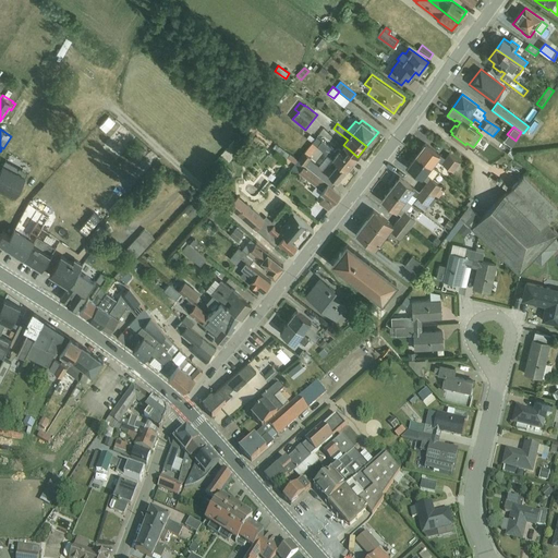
[(234,141),(221,155),(229,161),(242,147),(234,141)]
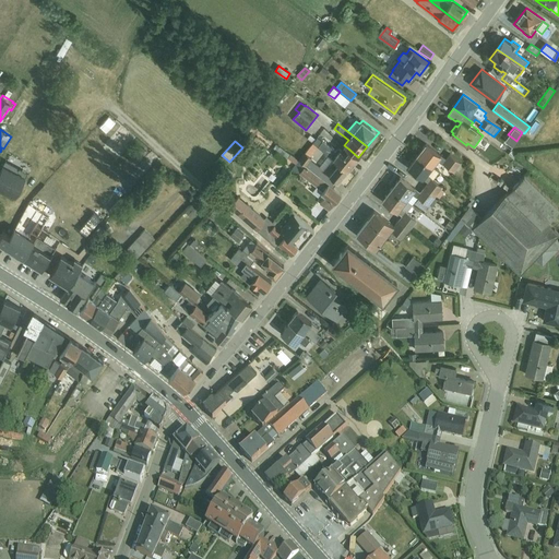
[(329,155),(347,170),(358,157),(348,149),(345,153),(339,147),(335,151),(323,141),(318,147),(329,155)]
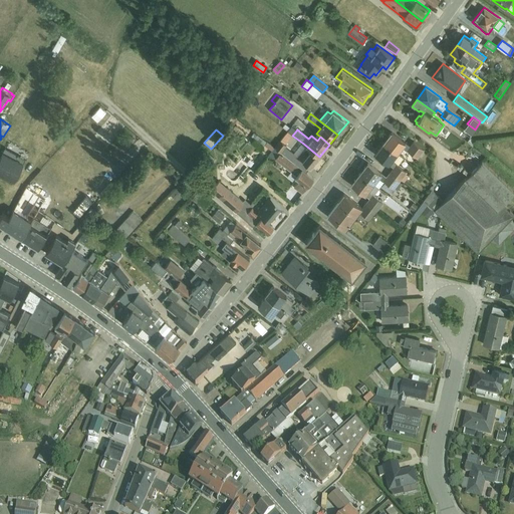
[(382,143),(398,154),(403,148),(407,151),(408,151),(418,159),(425,150),(414,142),(410,146),(392,132),(382,143)]
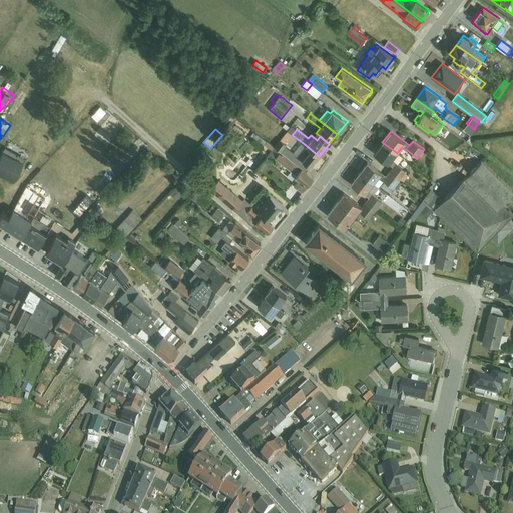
[(275,147),(306,172),(319,156),(302,142),(294,153),(286,146),(287,145),(286,143),(292,135),(287,132),(275,147)]
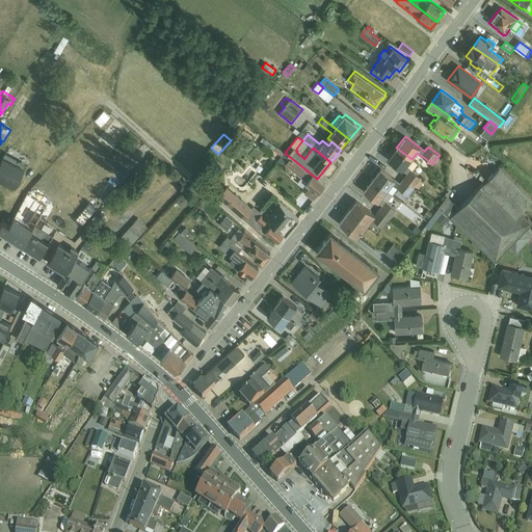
[(280,160),(285,153),(267,140),(263,145),(272,153),(274,150),(282,155),(278,159),(280,160)]
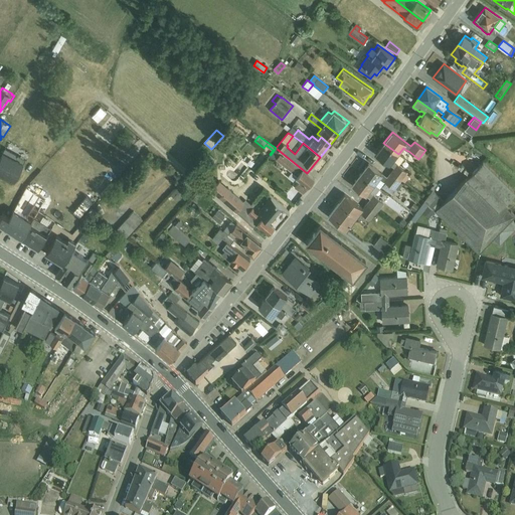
[(224,139),(215,149),(220,154),(229,144),(224,139)]
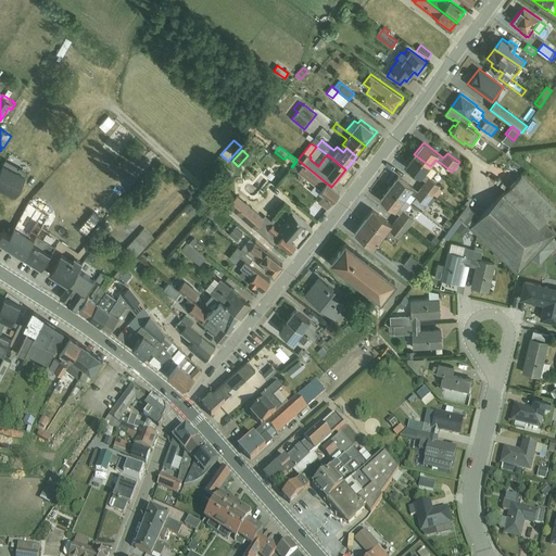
[(421,186),(433,196),(434,194),(438,197),(443,190),(440,188),(441,186),(430,178),(437,172),(430,166),(414,154),(405,166),(426,181),(421,186)]
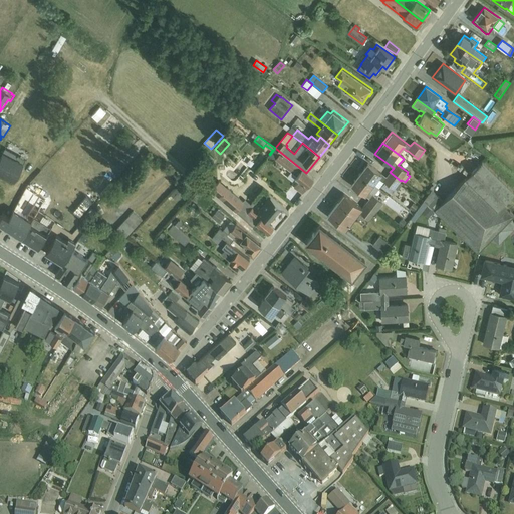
[(5,148),(0,158),(0,176),(12,183),(25,159),(5,148)]
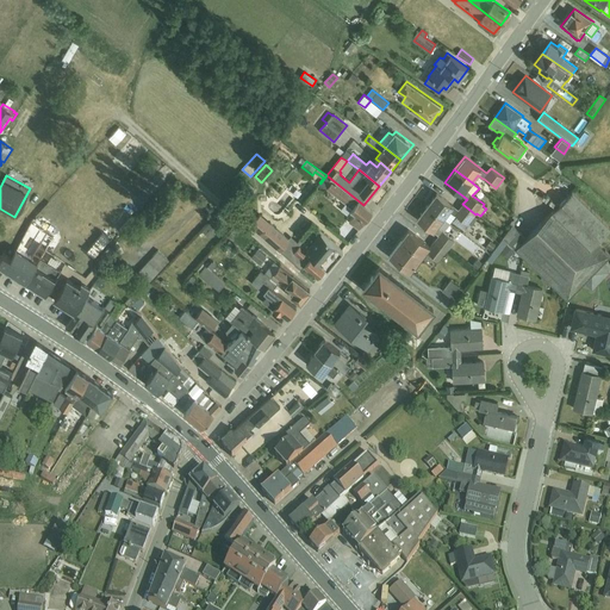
[(327,175),(321,184),(346,204),(342,210),(348,215),(350,211),(355,215),(349,222),(359,229),(373,211),(363,205),(327,175)]
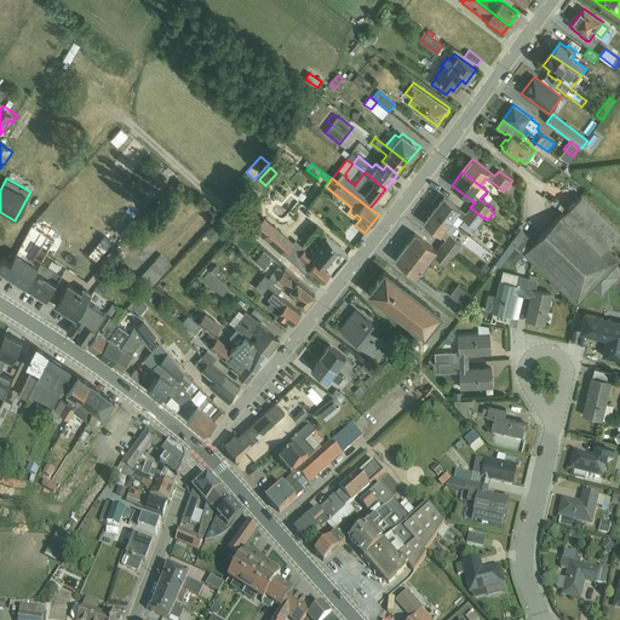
[(601,252),(607,246),(619,231),(619,230),(583,194),(562,214),(601,252)]
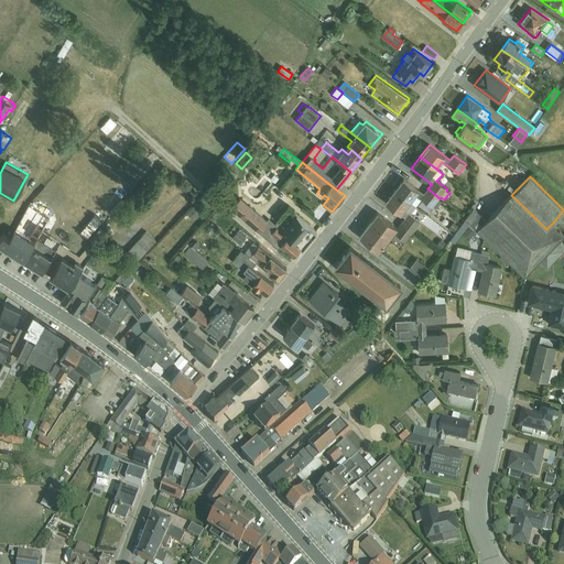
[(394,191),(416,207),(422,199),(423,199),(432,206),(433,207),(440,198),(427,188),(424,193),(403,179),(394,191)]
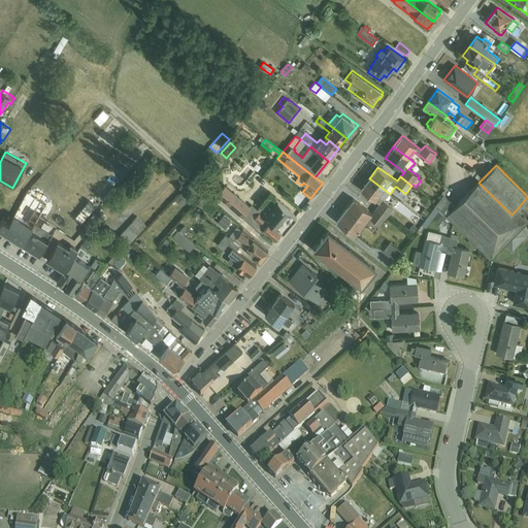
[(376,208),(388,217),(394,208),(385,201),(390,194),(369,178),(361,189),(380,204),(376,208)]
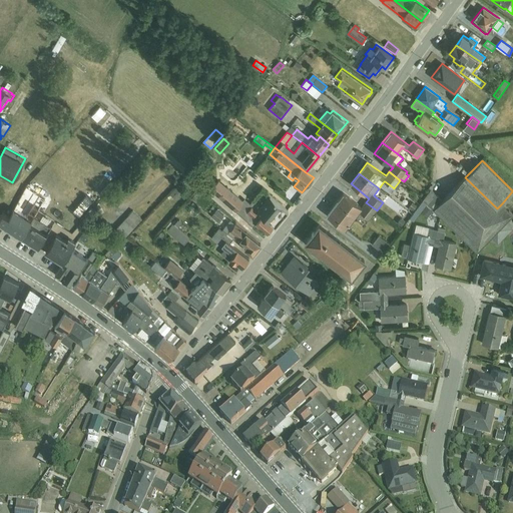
[(423,200),(426,202),(457,232),(462,237),(477,252),(512,214),(502,203),(497,208),(465,177),(443,200),(431,189),(423,200)]
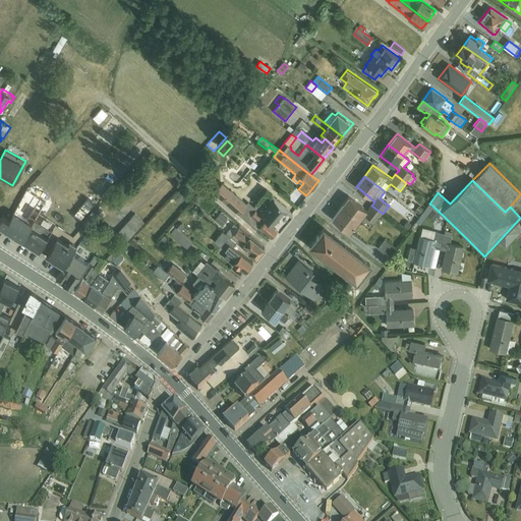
[(399,190),(391,184),(387,189),(395,195),(399,190)]
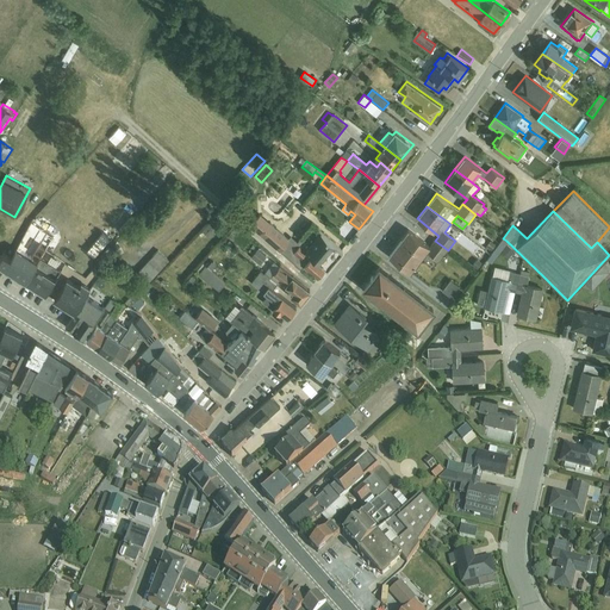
[(57,240),(47,231),(31,221),(12,257),(4,253),(0,257),(0,265),(25,282),(41,259),(47,249),(51,251),(58,241),(57,240)]
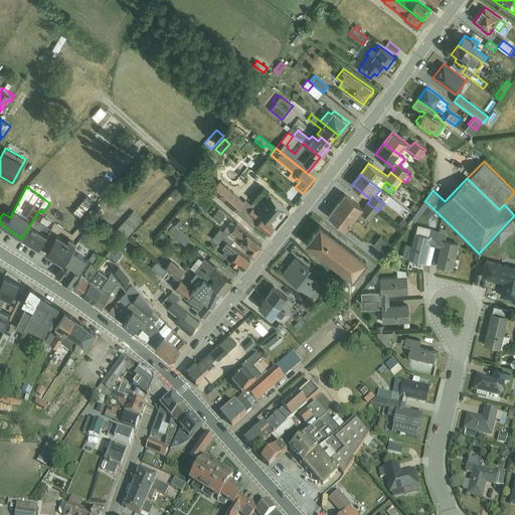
[(176,186),(174,194),(182,196),(184,188),(176,186)]
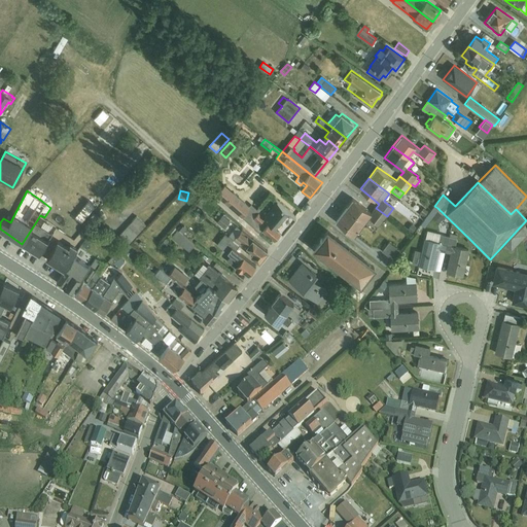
[(261,213),(265,210),(259,206),(257,209),(251,204),(249,206),(234,194),(225,202),(259,233),(262,230),(274,240),(282,232),(261,213)]
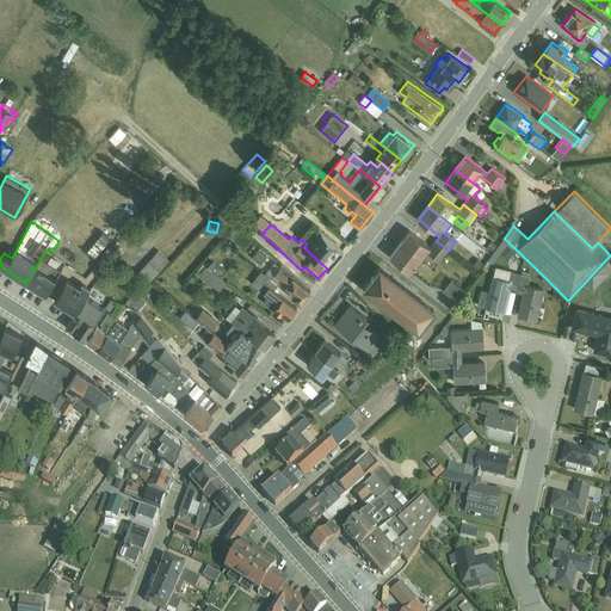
[(47,232),(57,240),(62,234),(50,226),(47,232)]
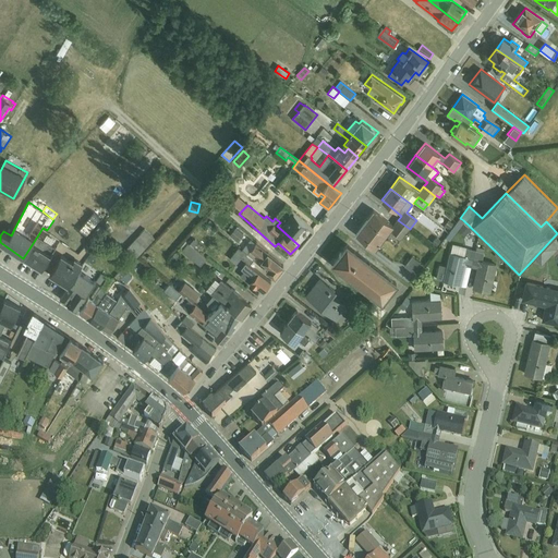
[(277,226),(299,245),(300,245),(314,229),(291,209),(280,222),(277,226)]
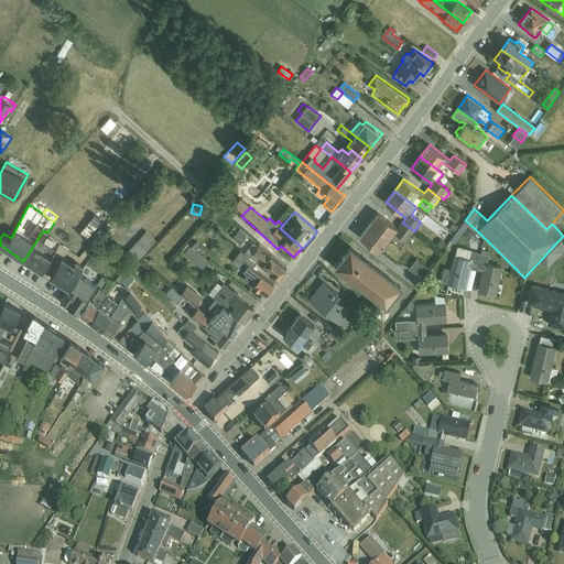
[(414,231),(402,223),(398,227),(378,213),(359,236),(380,252),(394,232),(407,241),(414,231)]
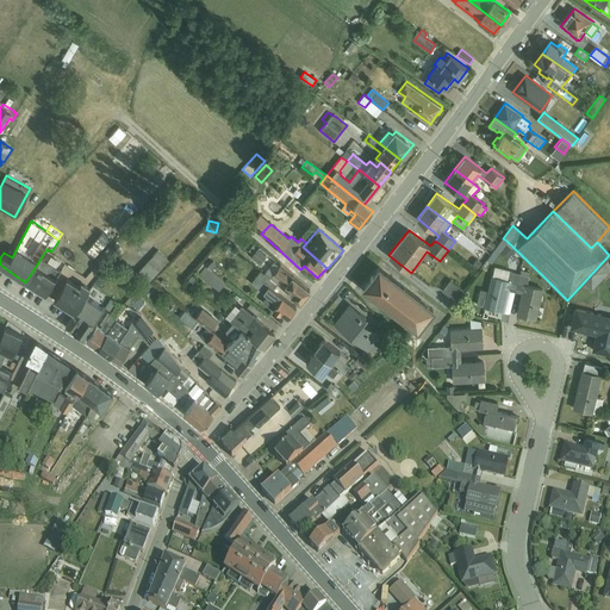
[(506,241),(503,238),(491,255),(493,256),(506,241)]
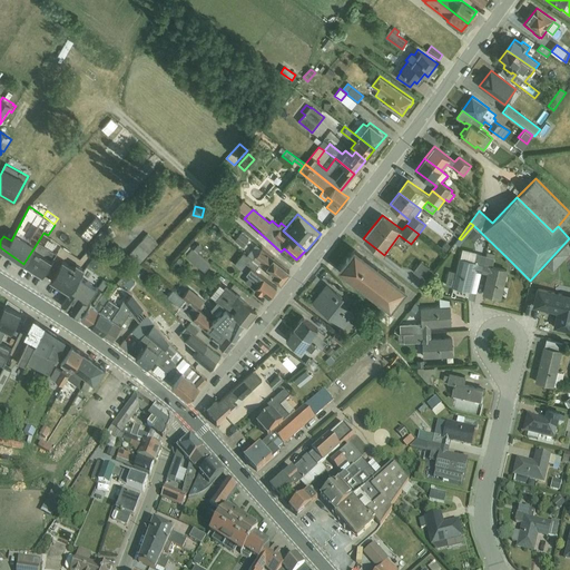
[(232,231),(228,235),(243,247),(249,239),(251,237),(238,226),(235,231),(241,235),(239,236),(237,235),(232,231)]
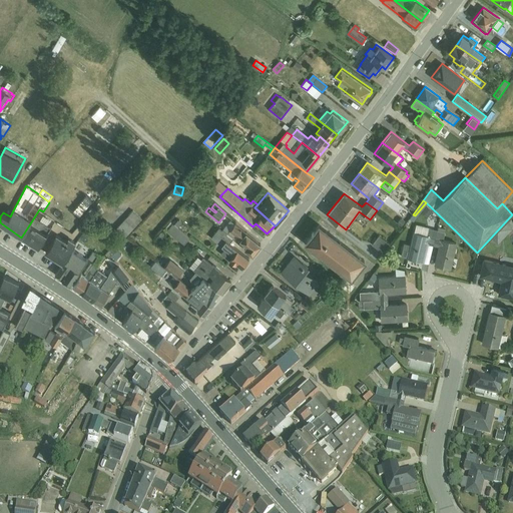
[(426,204),(420,211),(427,217),(433,211),(426,204)]
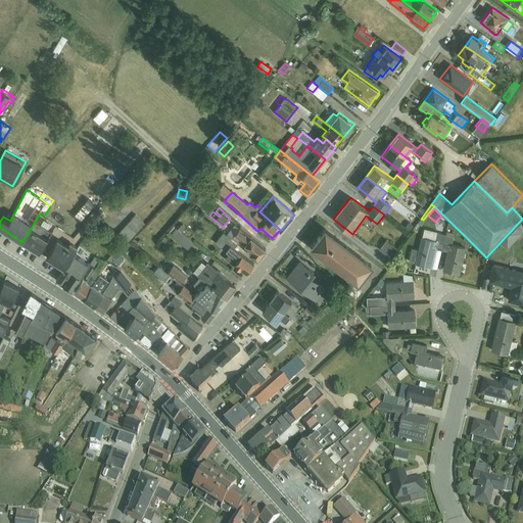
[(53,209),(47,218),(58,225),(64,217),(53,209)]
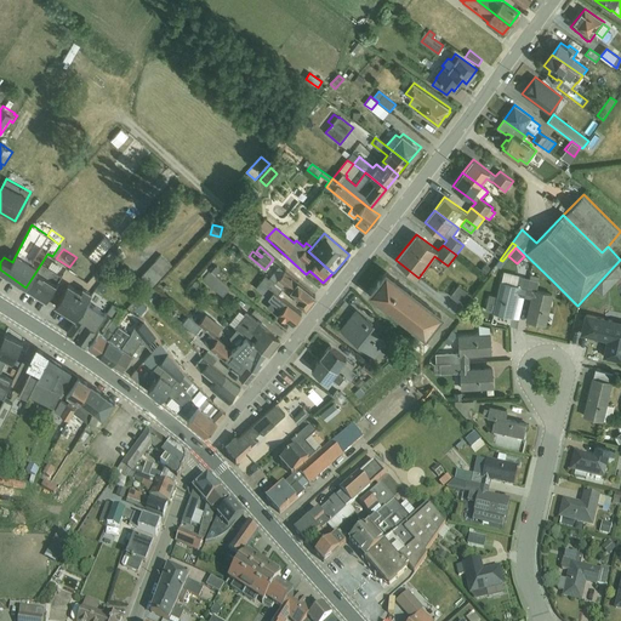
[(161,255),(140,278),(151,289),(172,265),(161,255)]
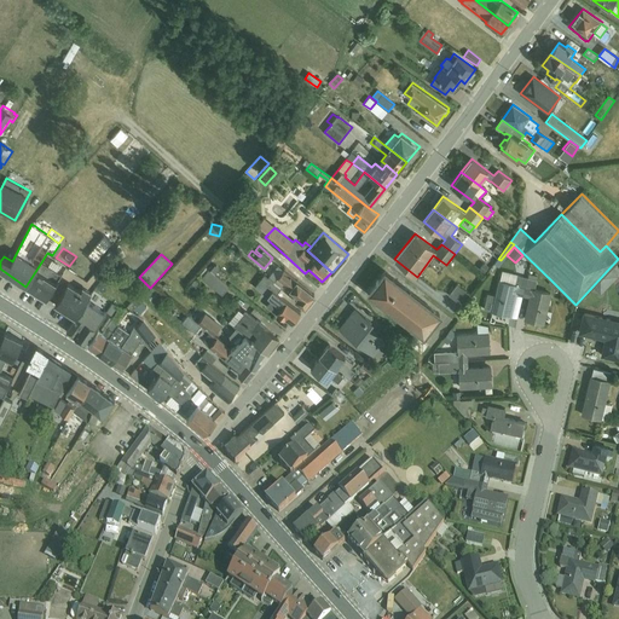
[(41,262),(25,287),(46,299),(62,275),(57,272),(61,266),(52,261),(48,266),(41,262)]
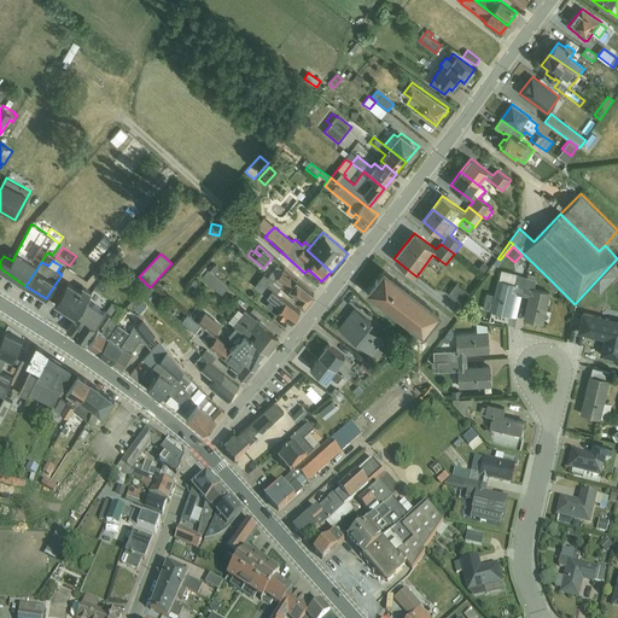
[(268,278),(281,287),(284,285),(297,296),(295,298),(304,307),(314,295),(278,266),(268,278)]
